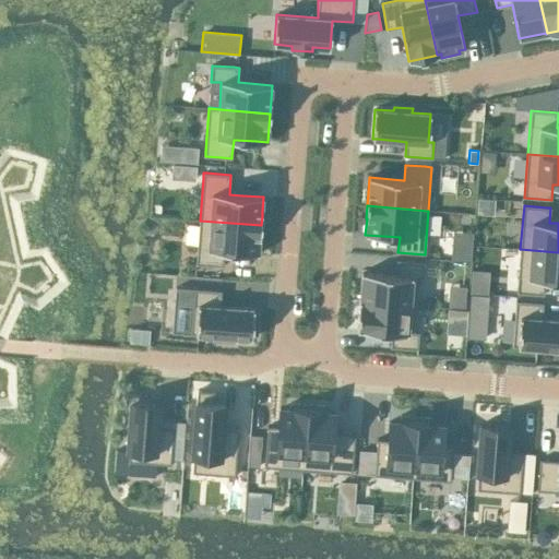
[(197,263),(197,264),(212,265),(224,266),(225,251),(259,254),(260,238),(261,225),(200,221),(197,263)]
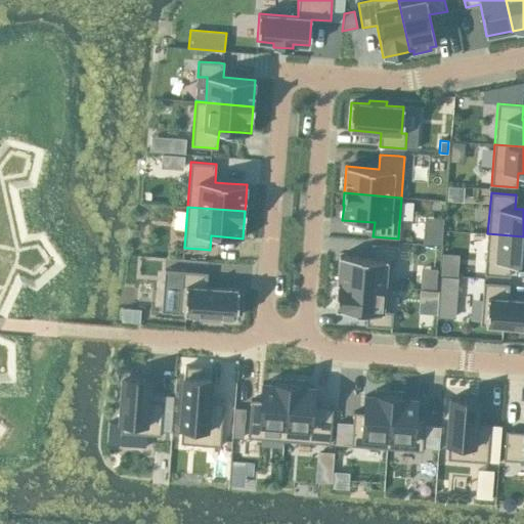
[(523,236),(487,233),(484,274),(510,276),(511,262),(523,263),(523,236)]
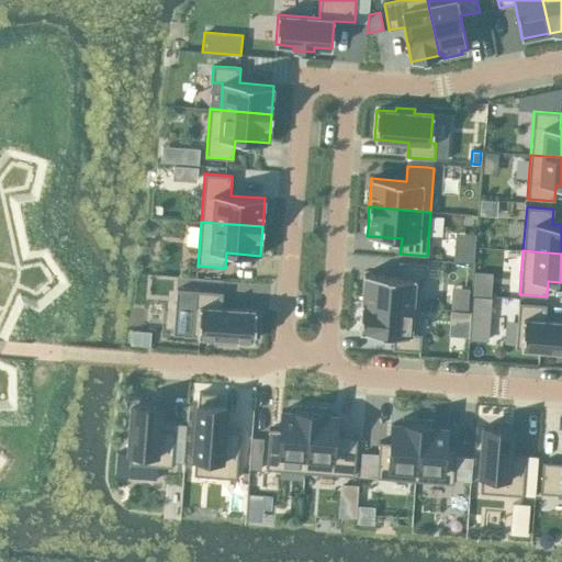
[(361,302),(361,303),(418,307),(420,281),(425,281),(427,263),(400,261),(398,267),(398,277),(364,274),(363,289),(362,302),(361,302)]
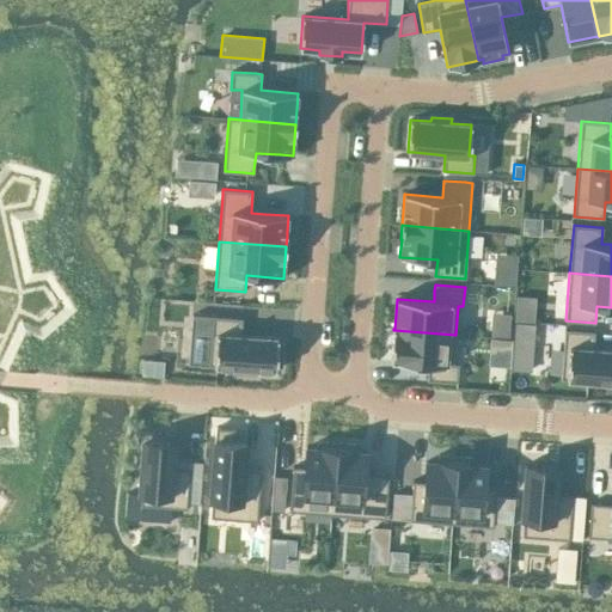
[(212,329),(209,366),(236,367),(234,372),(255,373),(256,369),(276,371),(276,365),(281,365),(282,344),(277,344),(279,338),(259,336),(242,335),(243,319),(213,317),(212,329)]
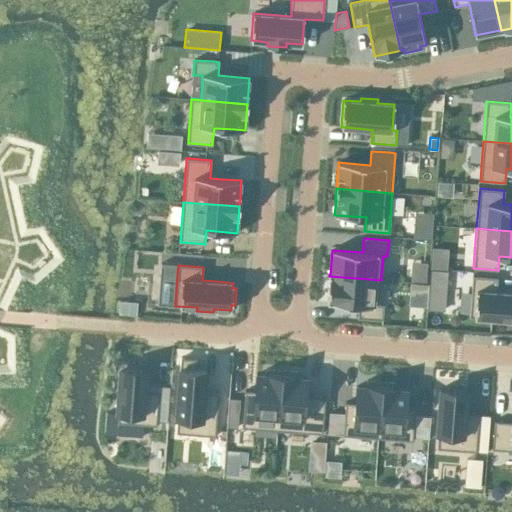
[(431,270),(430,282),(447,284),(448,271),(431,270)]
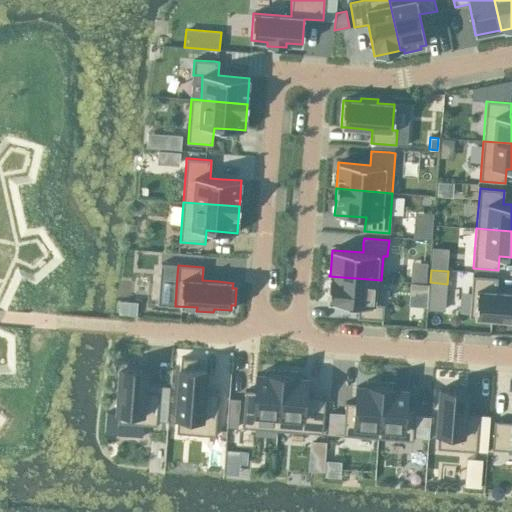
[(328,288),(327,302),(359,304),(358,318),(382,320),(383,305),(379,304),(381,280),(329,276),(328,288)]
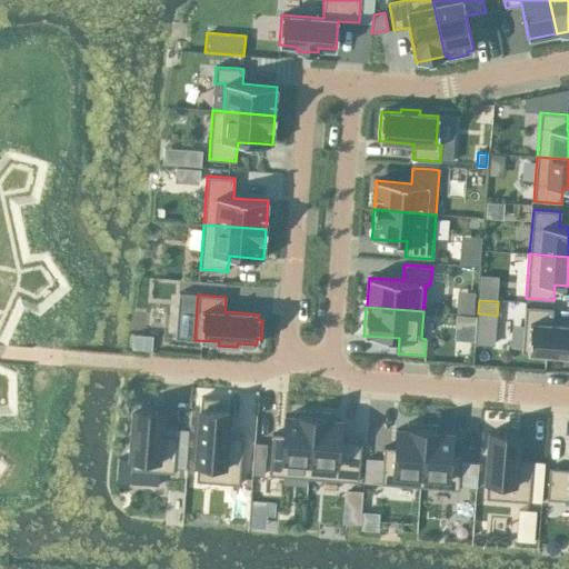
[(526,307),(522,352),(545,353),(568,356),(568,325),(551,323),(552,309),(540,308),(526,307)]
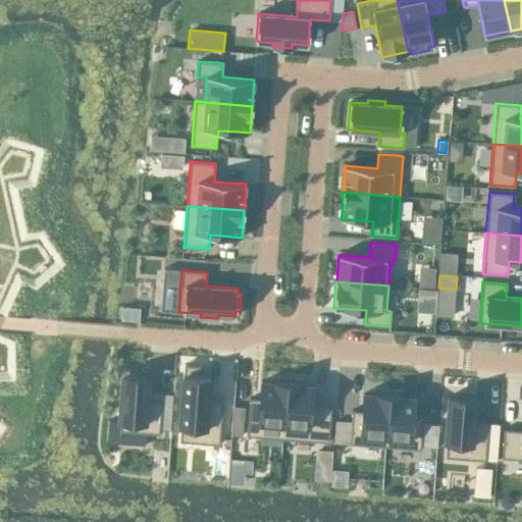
[(185,364),(179,426),(181,426),(180,441),(200,442),(220,445),(223,401),(208,400),(210,377),(201,377),(201,366),(185,364)]
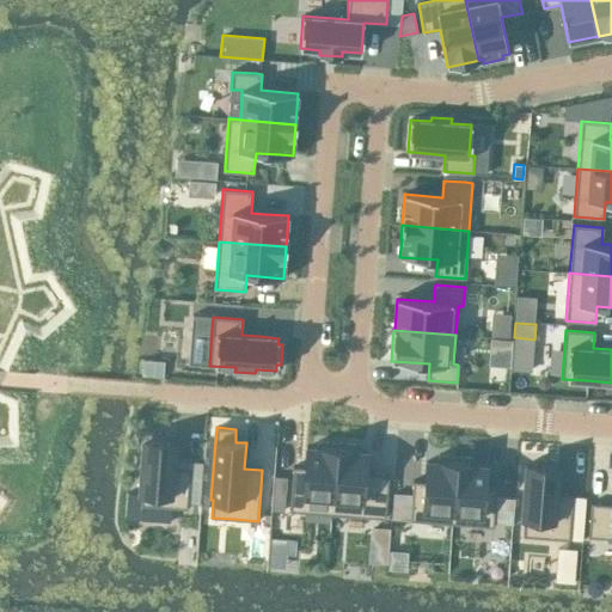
[(139,432),(135,469),(141,469),(140,494),(142,494),(141,505),(164,507),(166,507),(188,509),(188,502),(200,503),(202,470),(190,469),(173,467),(175,442),(171,441),(172,434),(158,433),(139,432)]
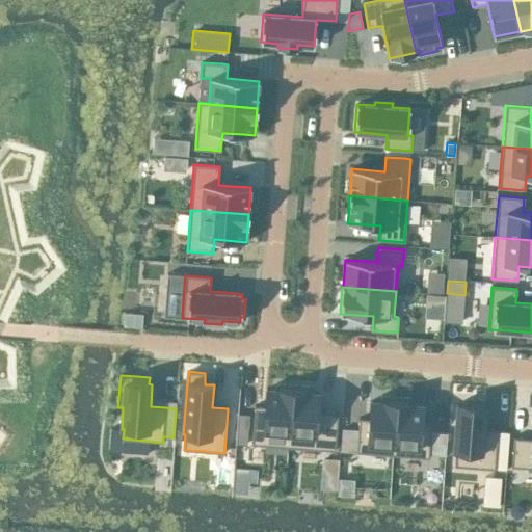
[(255,405),(251,444),(288,447),(293,384),(276,383),(276,390),(267,389),(265,406),(255,405)]
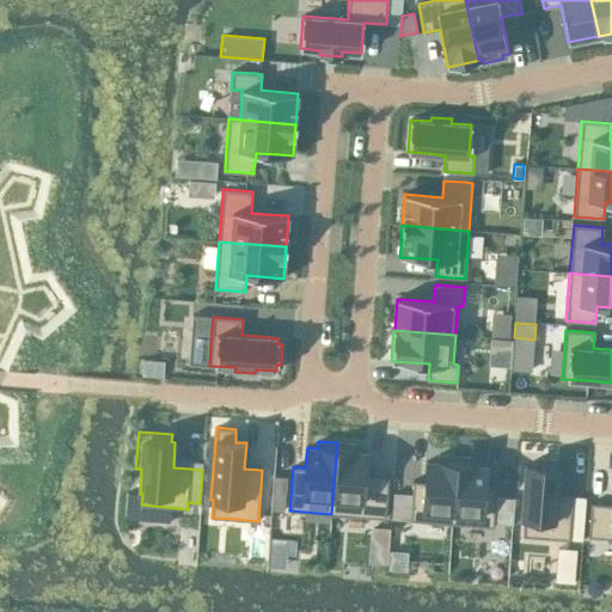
[(337,442),(331,514),(369,518),(385,519),(389,473),(365,472),(367,452),(355,452),(356,444),(337,442)]
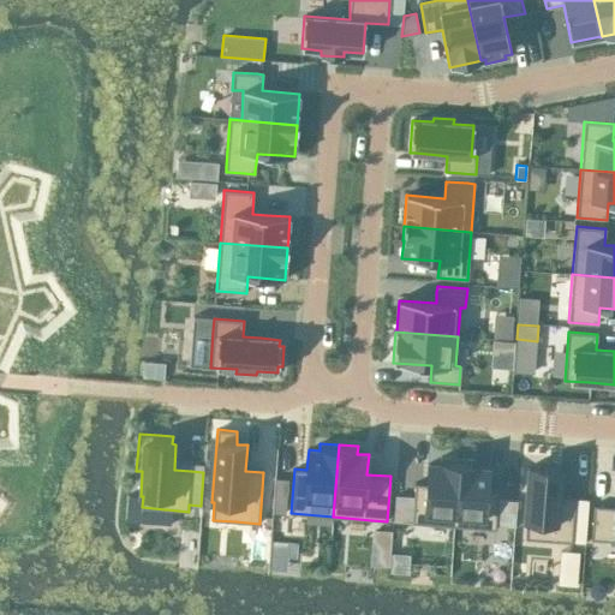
[(412,523),(454,526),(459,459),(440,458),(440,465),(429,464),(427,484),(415,483),(415,496),(412,523)]
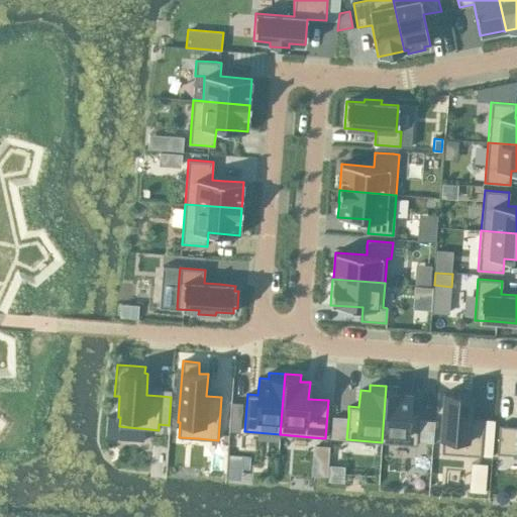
[(386,386),(382,442),(417,445),(417,441),(432,442),(434,421),(419,419),(420,412),(409,411),(411,394),(399,393),(399,392),(399,387),(386,386)]
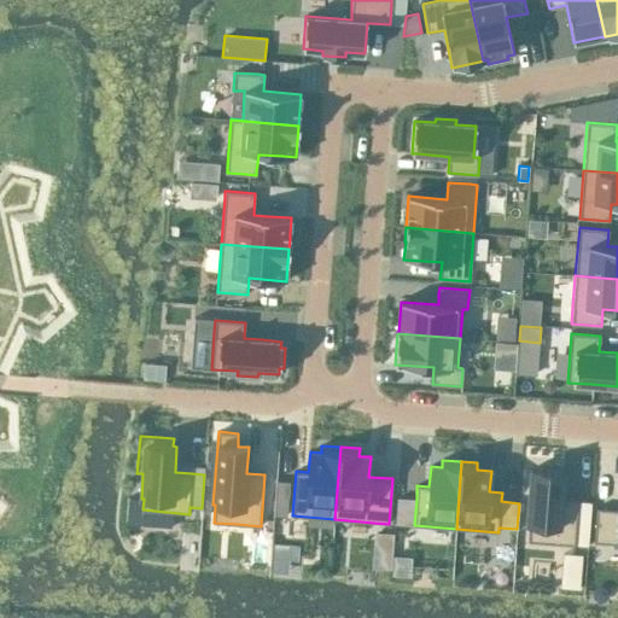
[(528,523),(528,524),(530,524),(529,541),(552,543),(575,544),(588,546),(592,503),(592,502),(578,501),(578,499),(561,497),(564,465),(543,462),(543,471),(531,470),(530,493),(528,523)]
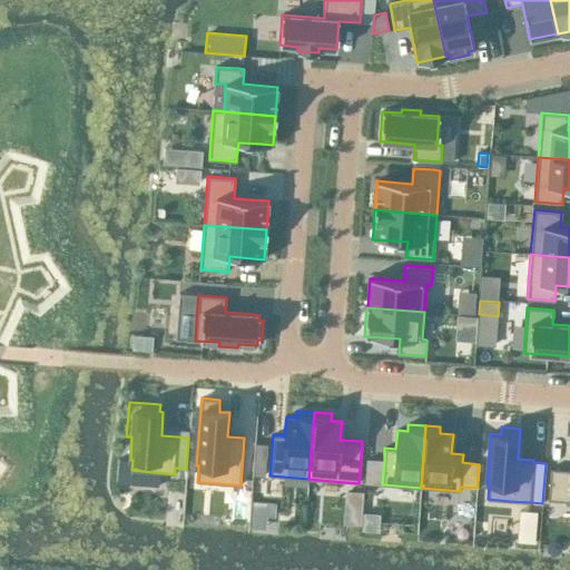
[(366,459),(365,482),(382,484),(384,460),(366,459)]
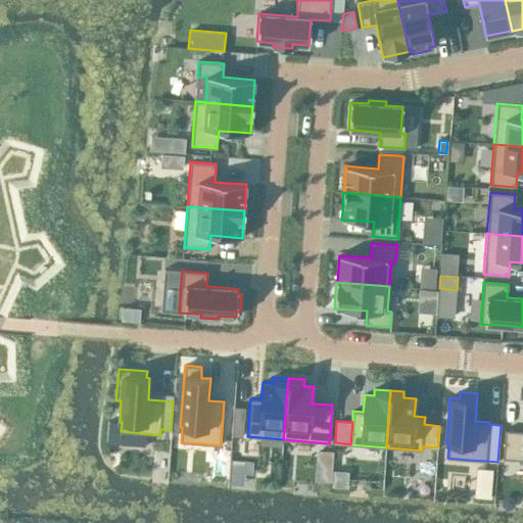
[(522,430),(505,430),(503,459),(522,460),(522,430)]
